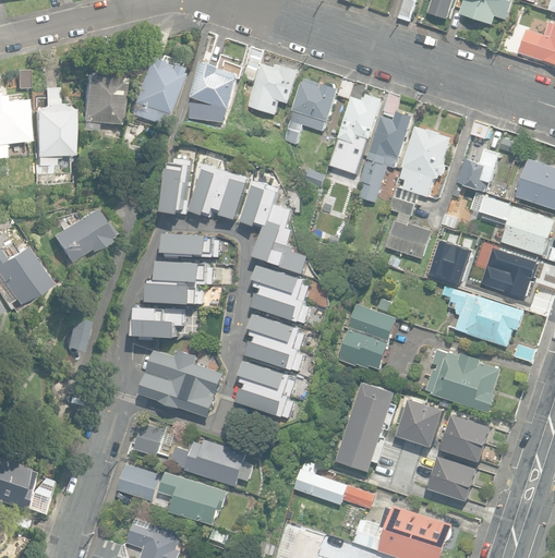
[(402,0),(397,17),(407,21),(413,0),(402,0)]
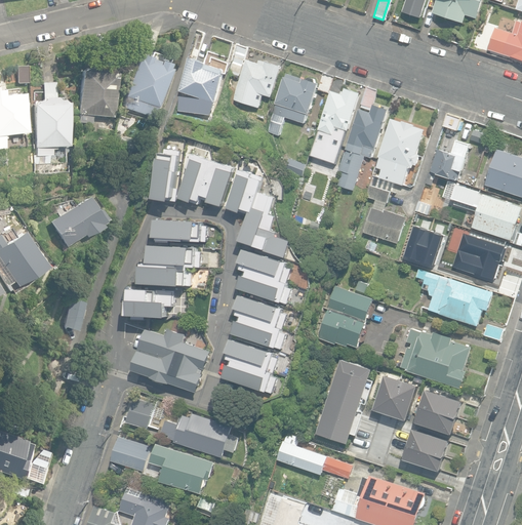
[(404,0),(402,9),(420,15),(425,0),(404,0)]
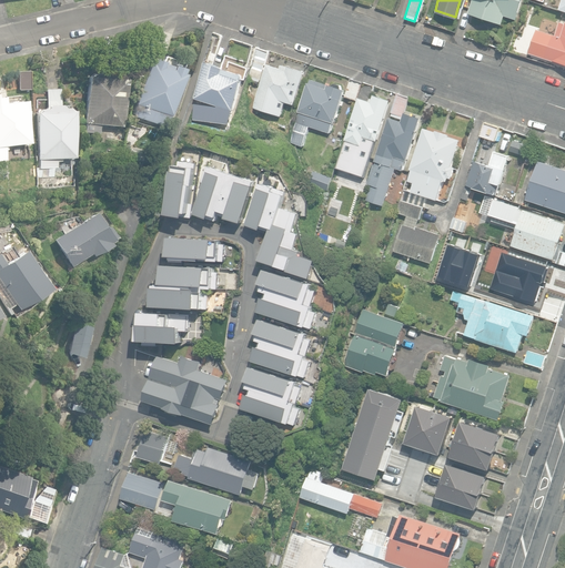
[(471,0),(466,14),(500,24),(502,16),(514,20),(520,0),(471,0)]
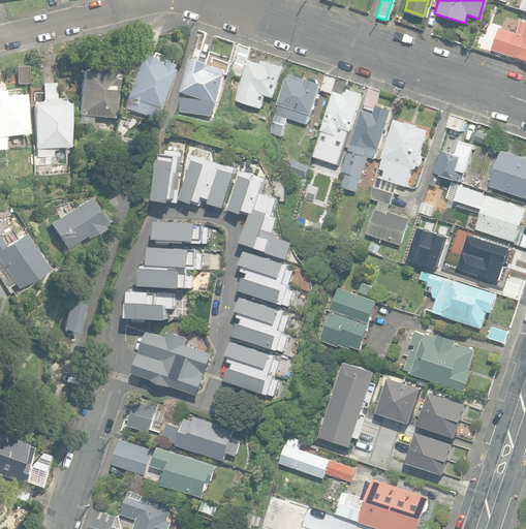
[(490,50),(525,61),(525,22),(519,20),(515,32),(497,27),(490,50)]
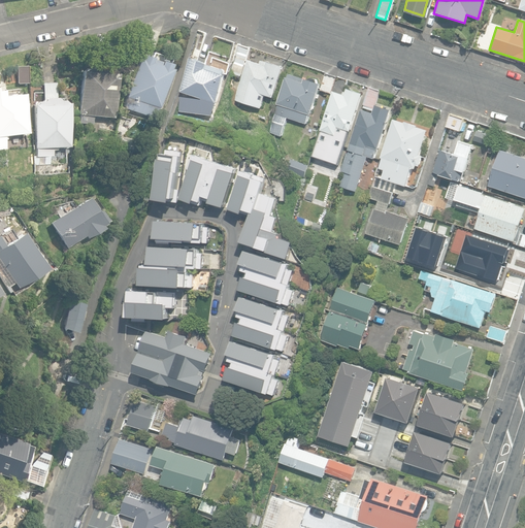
[(106,43),(106,65),(127,64),(127,43),(106,43)]
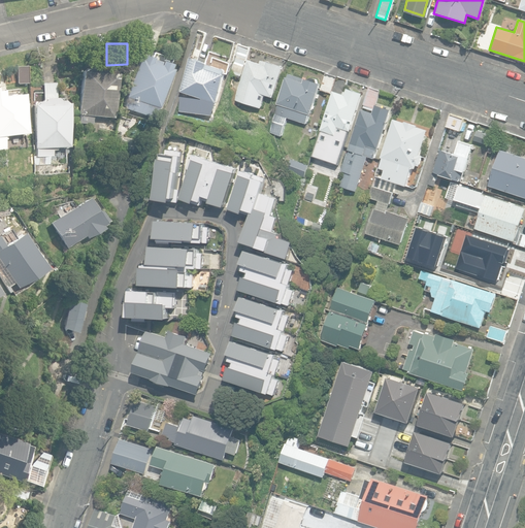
[(228,73),(239,76),(248,47),(237,44),(228,73)]
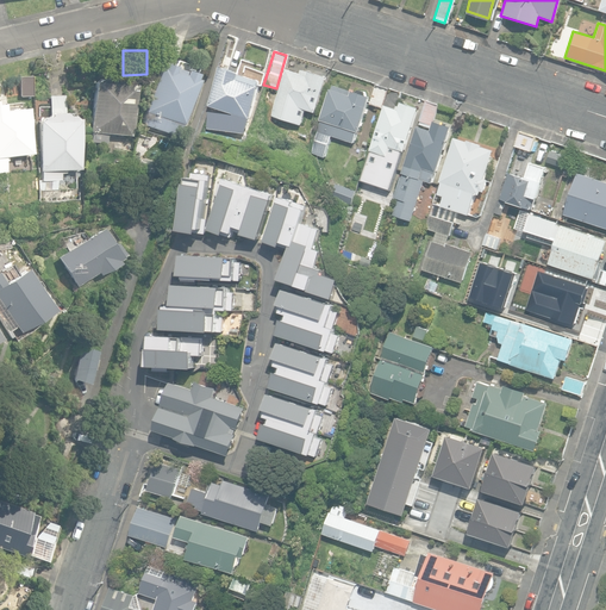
[(138,124),(175,136),(194,80),(191,79),(193,74),(181,69),(180,75),(169,72),(172,67),(160,63),(158,68),(156,67),(141,111),(142,112),(138,124)]
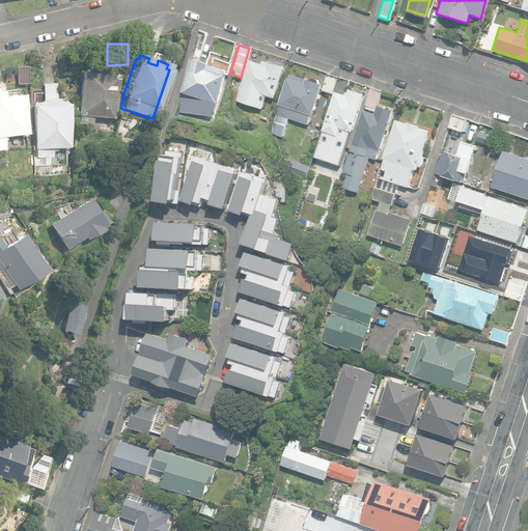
[(179,111),(212,116),(225,75),(206,68),(207,64),(191,58),(181,92),(201,99),(201,100),(181,98),(179,111)]
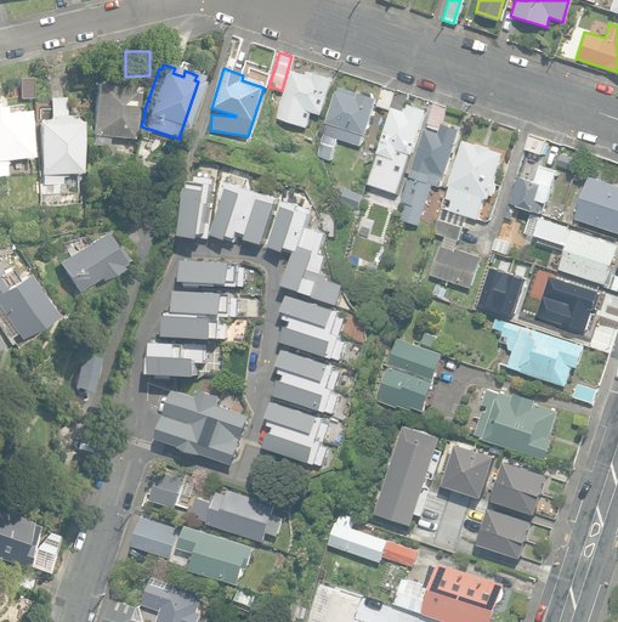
[(275,118),(304,128),(310,112),(319,116),(332,78),(313,72),(312,74),(304,72),(302,74),(290,71),(275,118)]
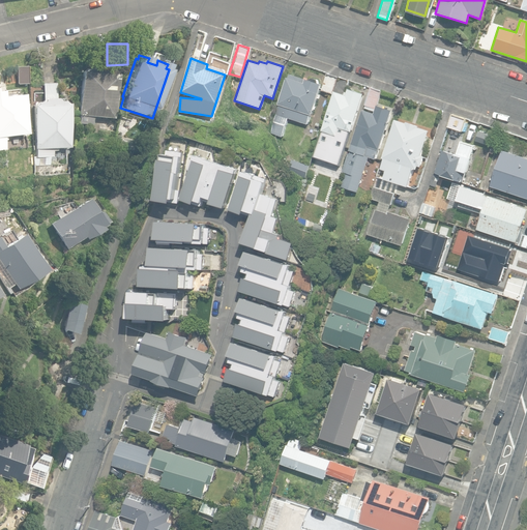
[(75,114),(110,117),(114,74),(111,72),(109,69),(105,69),(103,66),(91,65),(88,68),(84,67),(81,70),(79,70),(75,114)]
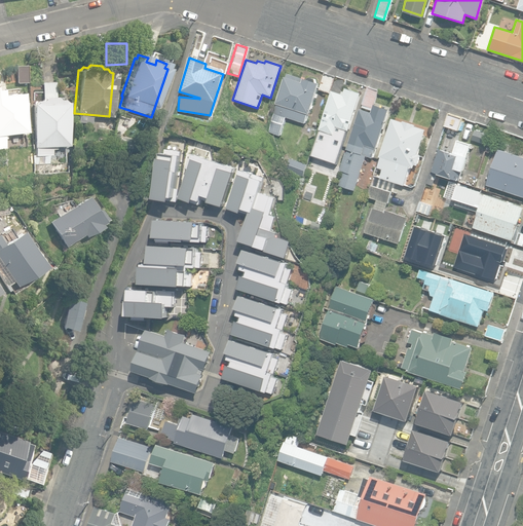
[(14,66),(14,83),(26,82),(25,66),(14,66)]
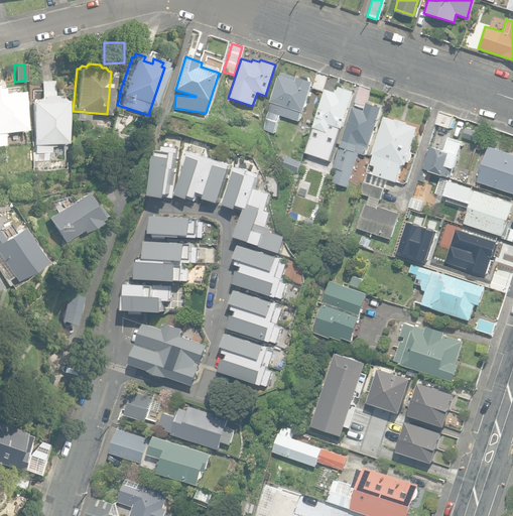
[(261,128),(272,132),(278,115),(296,121),(297,118),(299,119),(311,82),(310,82),(309,78),(301,75),(298,77),(278,71),(269,100),(270,100),(261,128)]
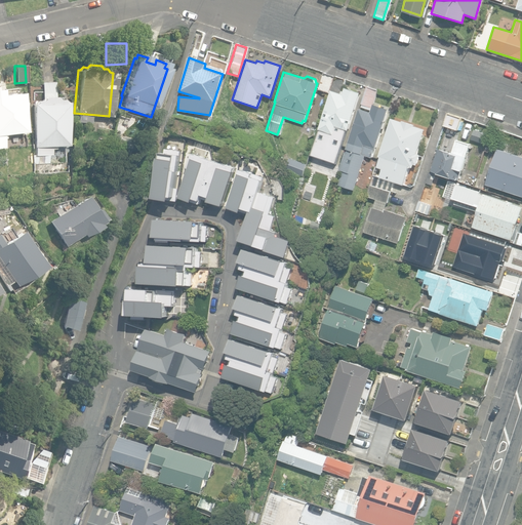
[(316,89),(327,93),(332,76),(322,73),(316,89)]
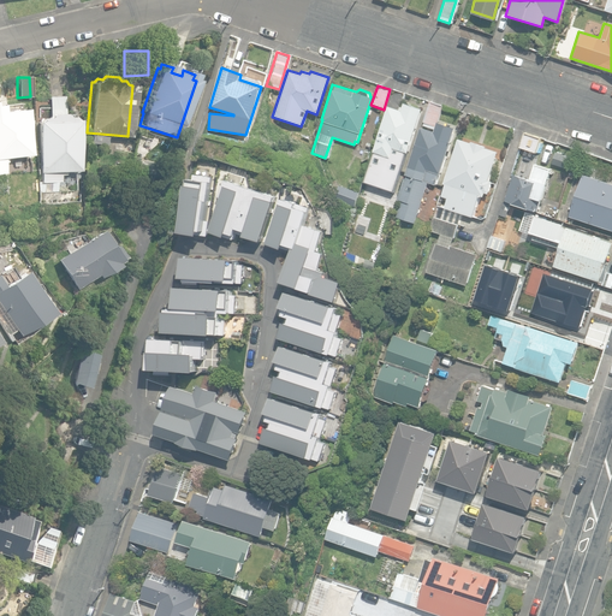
[(364,171),(384,177),(385,173),(396,177),(404,153),(406,154),(421,108),(404,104),(402,108),(399,107),(403,94),(392,90),(364,171)]
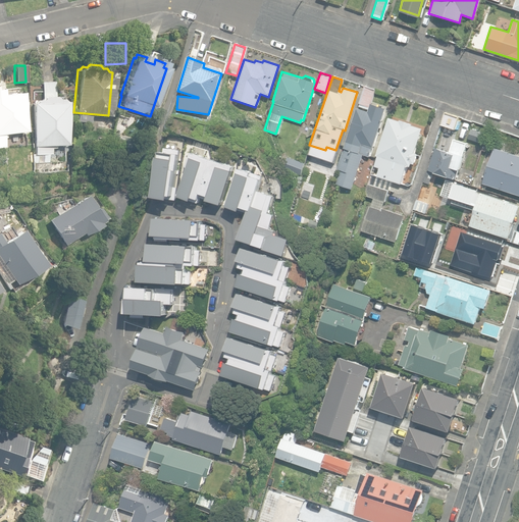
[(30,163),(46,162),(46,154),(50,153),(50,148),(53,147),(53,145),(66,145),(65,101),(62,100),(59,98),(55,98),(54,96),(52,95),(51,81),(39,82),(40,99),(34,100),(32,103),(30,103),(32,146),(33,147),(33,154),(30,154),(30,163)]
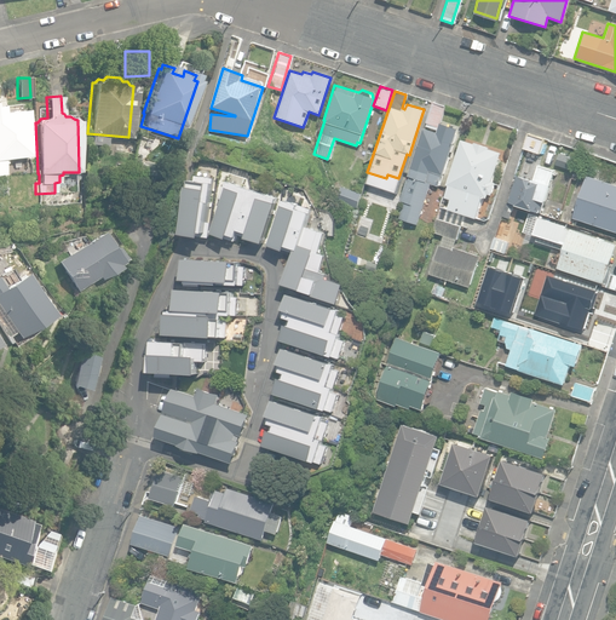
[(424,124),(436,127),(443,107),(431,102),(424,124)]
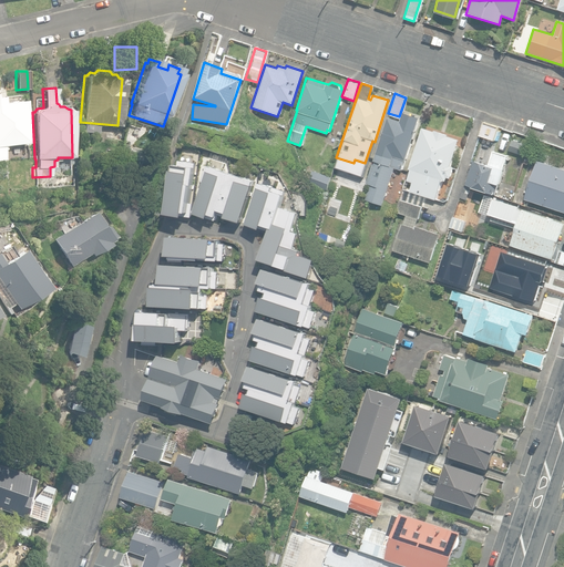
[(0,160),(2,160),(1,145),(26,143),(21,100),(18,101),(17,94),(0,95),(0,160)]
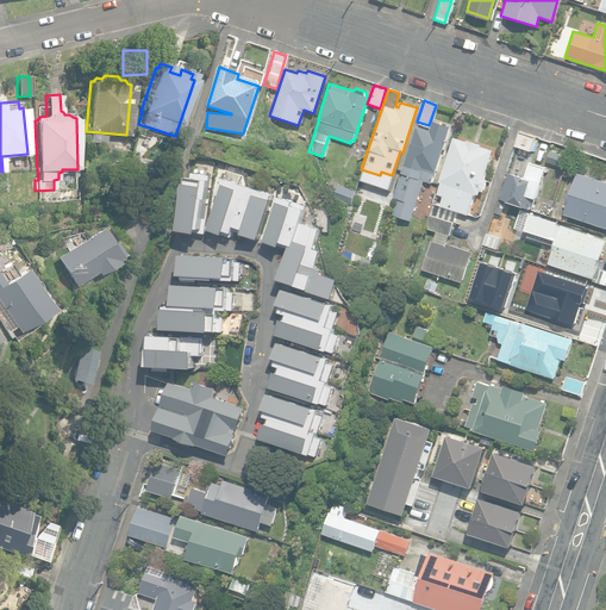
[(391,216),(408,221),(422,181),(428,182),(431,172),(435,173),(449,128),(431,122),(429,130),(414,126),(392,198),(395,199),(391,216)]
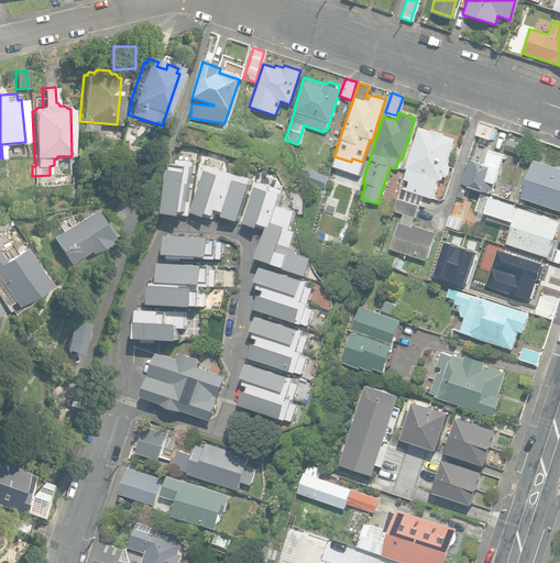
[(79,131),(95,133),(96,123),(80,122),(79,131)]
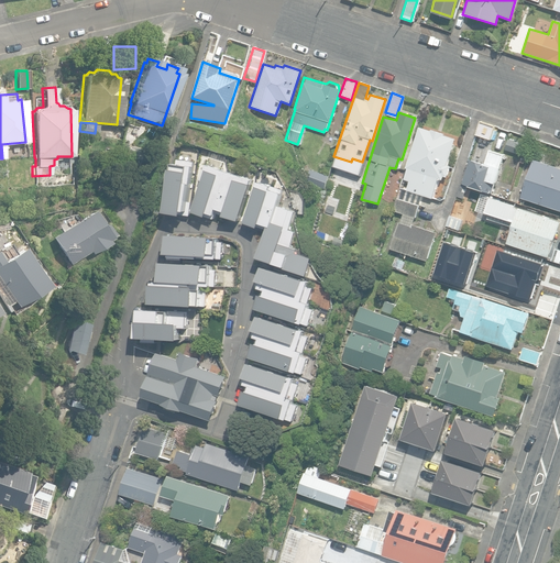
[(475,135),(490,140),(494,127),(480,122),(475,135)]
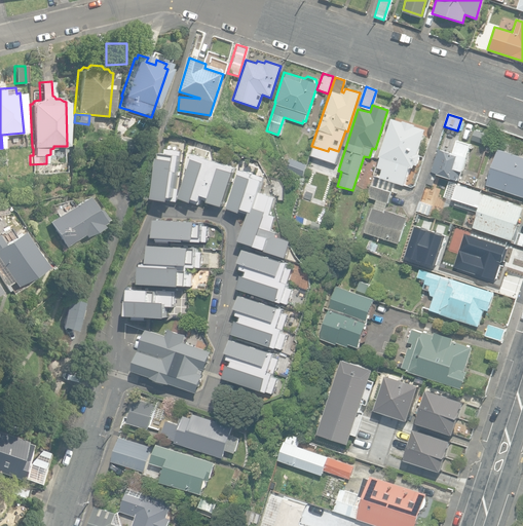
[(378,175),(402,183),(408,164),(411,165),(412,161),(415,162),(419,152),(415,151),(423,127),(390,116),(378,154),(379,154),(376,164),(380,166),(378,175)]
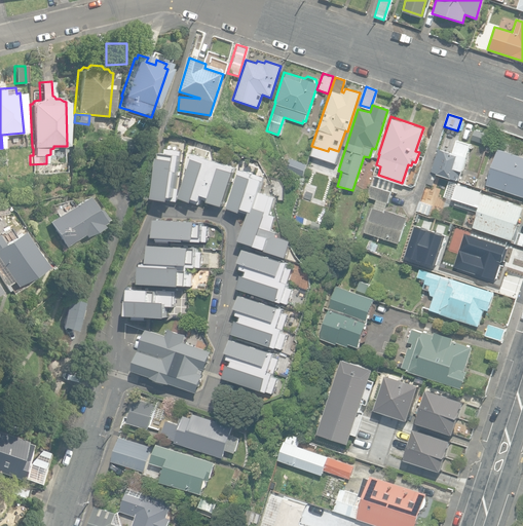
[(482,144),(486,134),(473,129),(469,140),(482,144)]
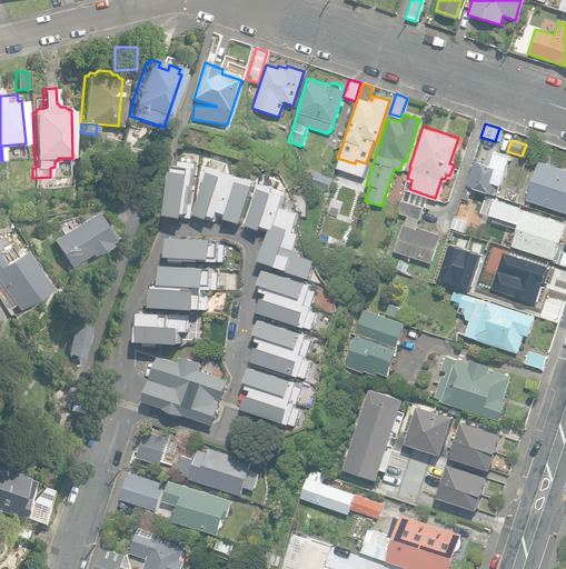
[(488,166),(502,170),(507,156),(493,152),(488,166)]
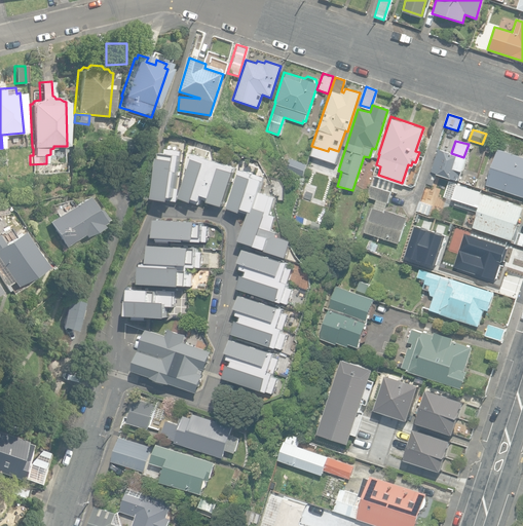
[(173,201),(180,151),(163,149),(163,153),(159,152),(153,198),(173,201)]
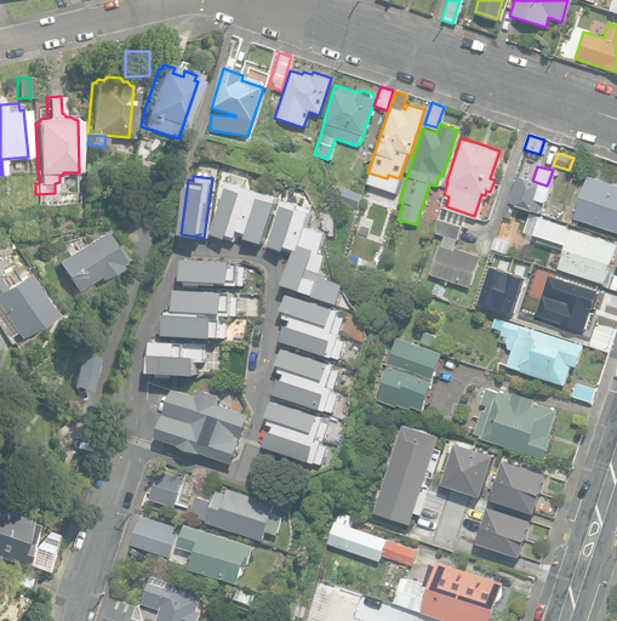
[(508,203),(538,212),(547,187),(516,177),(508,203)]
